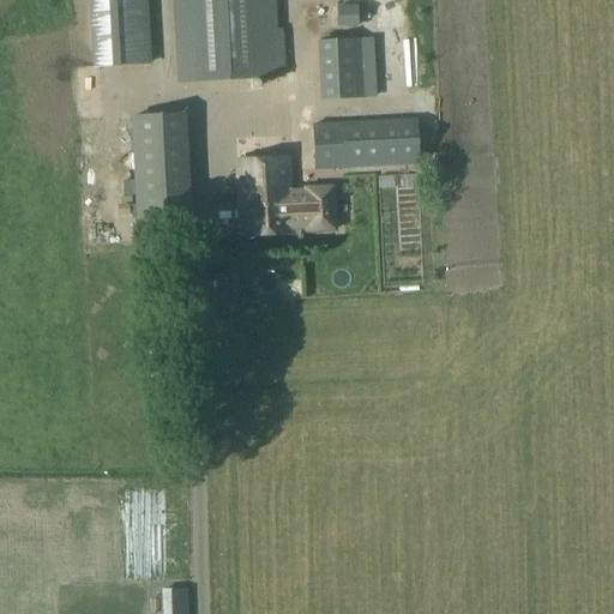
[(92,0),(96,65),(146,62),(143,0),(92,0)]
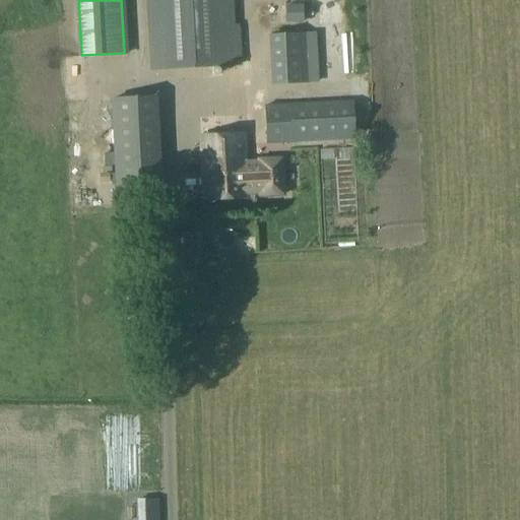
[(233,0),(145,0),(149,71),(242,66),(240,28),(235,29),(233,0)]
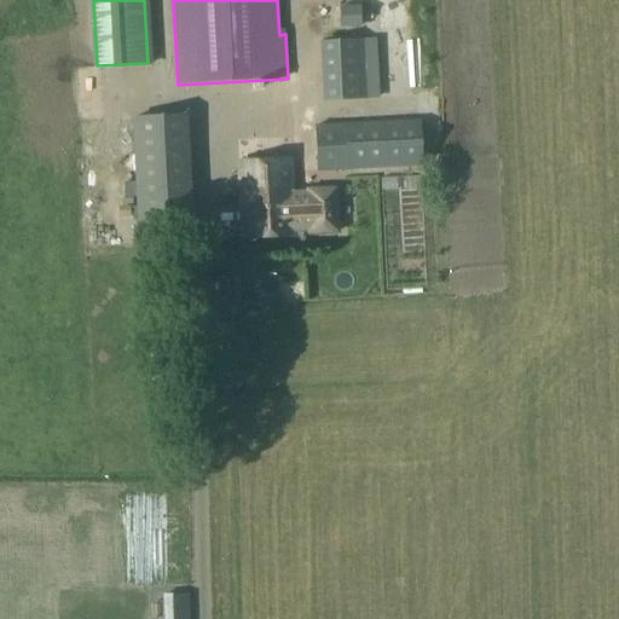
[(339,6),(339,29),(360,28),(360,6),(339,6)]
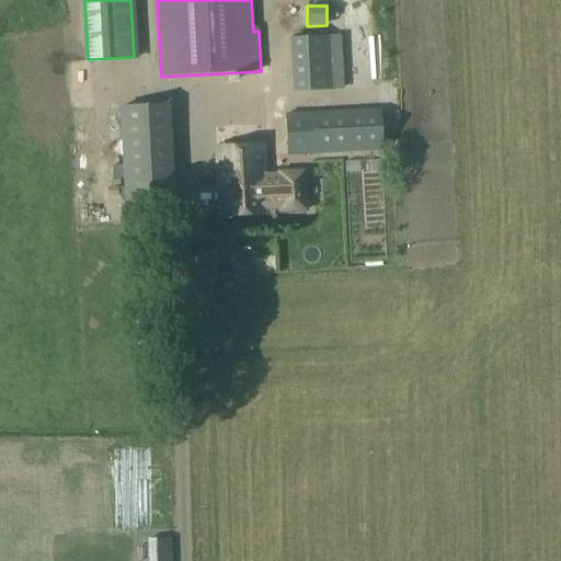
[(331,90),(329,36),(289,38),(292,92),(331,90)]
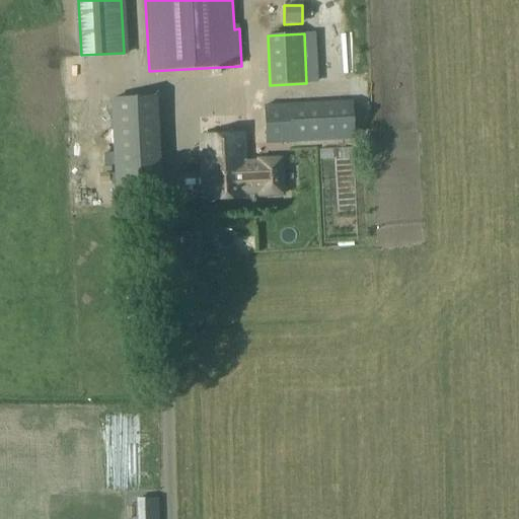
[(114,184),(157,181),(154,95),(110,97),(114,184)]
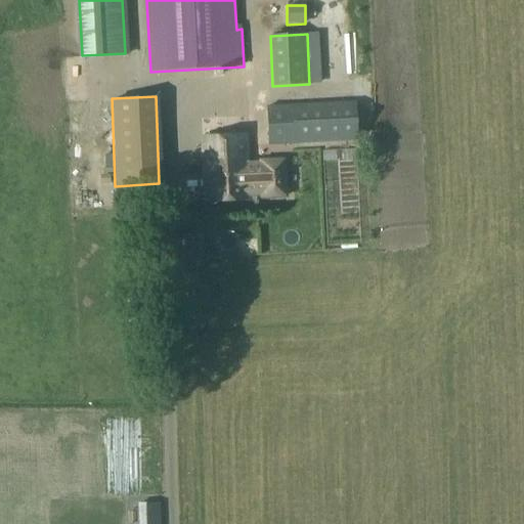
[(355,101),(266,105),(268,146),(357,142),(355,101)]
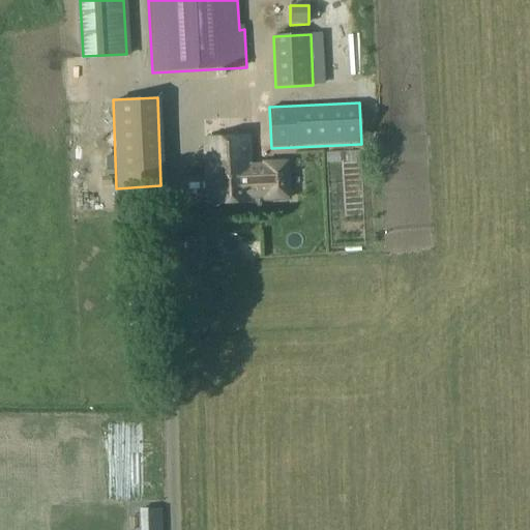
[(264,171),(251,171),(249,138),(205,140),(207,203),(252,201),(252,198),(265,197),(265,200),(289,199),(287,163),(264,164),(264,171)]
